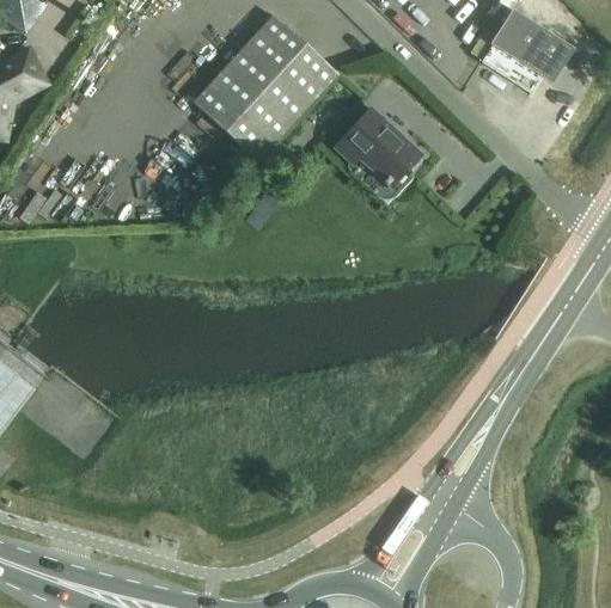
[(0,0),(0,13),(24,30),(43,2),(40,0),(0,0)]
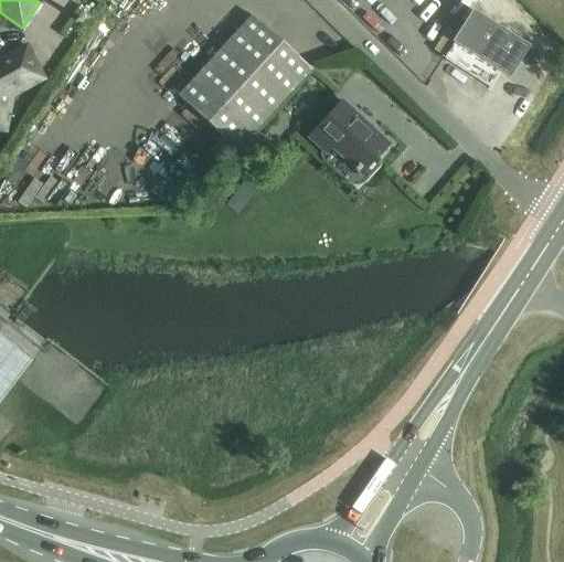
[(490,86),(520,40),(475,10),(445,56),(490,86)]
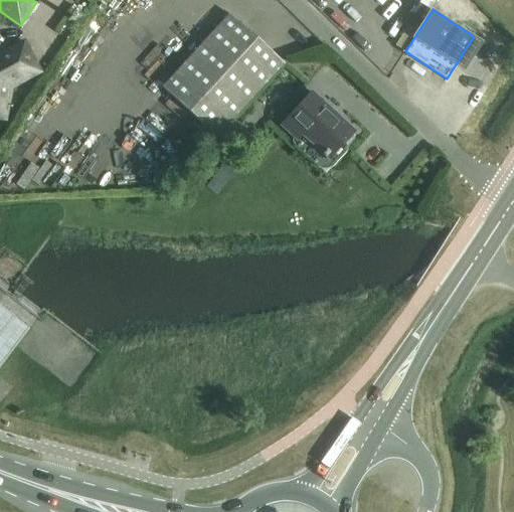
[(216,135),(285,62),(231,12),(163,86),(216,135)]
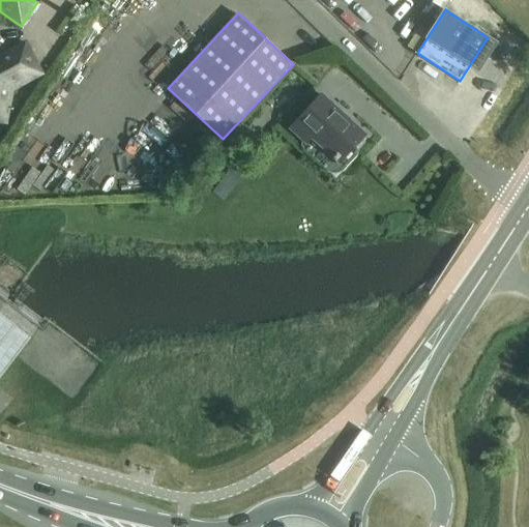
[(24,46),(0,56),(0,115),(8,116),(8,86),(36,74),(24,46)]
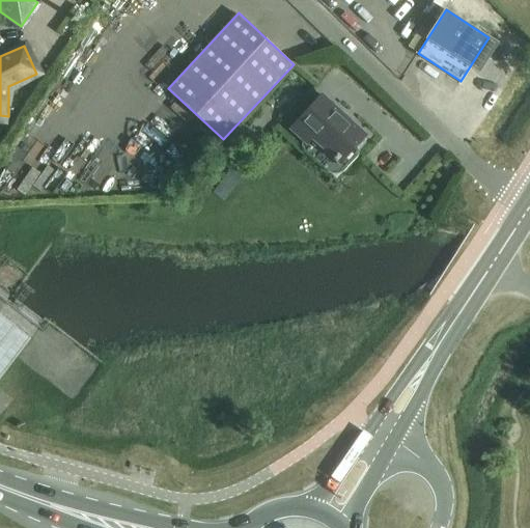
[(498,87),(513,57),(500,51),(485,81),(498,87)]
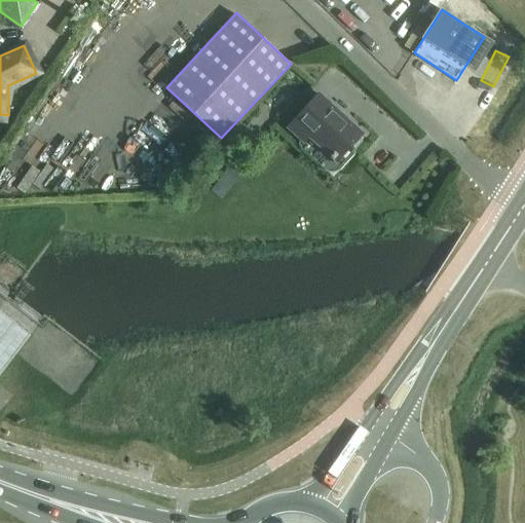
[(335,161),(363,133),(321,92),(289,126),(304,141),(309,137),(335,161)]
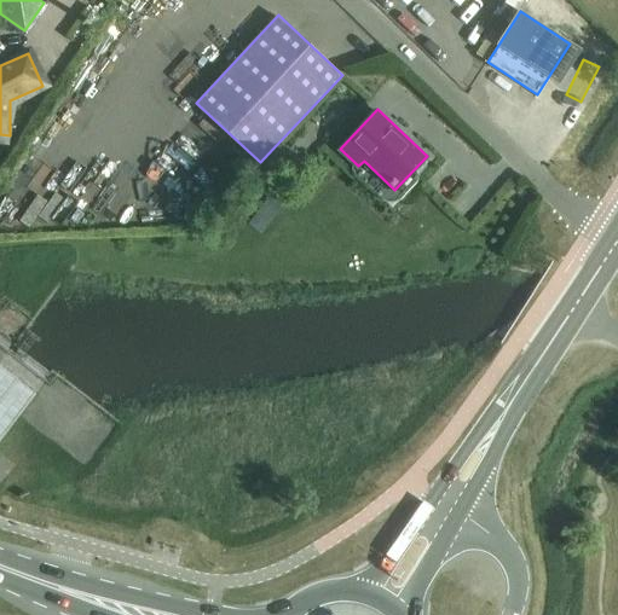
[(192,154),(203,140),(189,129),(178,143),(192,154)]
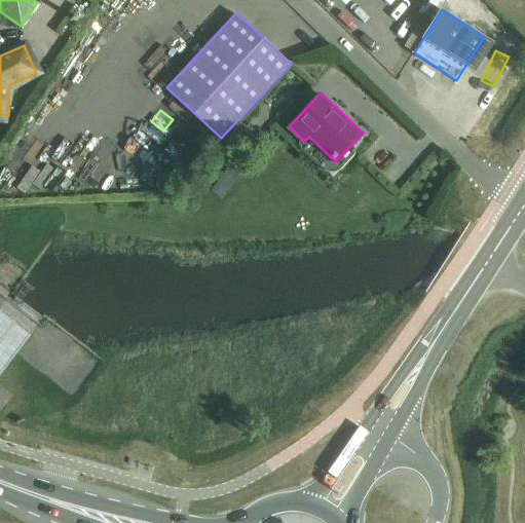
[(19,323),(0,308),(0,374),(32,333),(19,323)]
